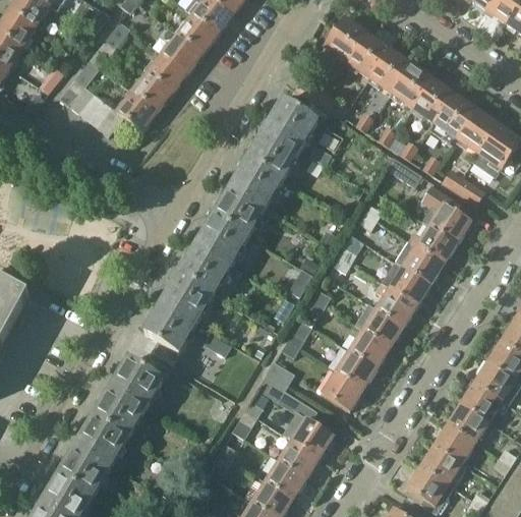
[(16,0),(10,9),(39,26),(52,6),(42,0),(16,0)]
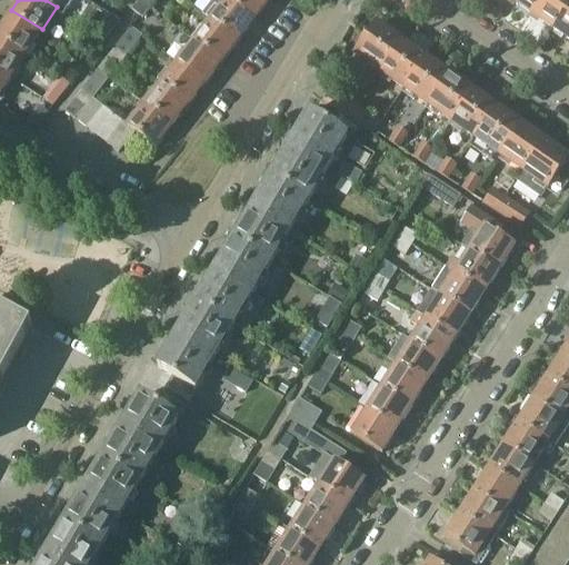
[(46,0),(57,7),(63,11),(70,0),(46,0)]
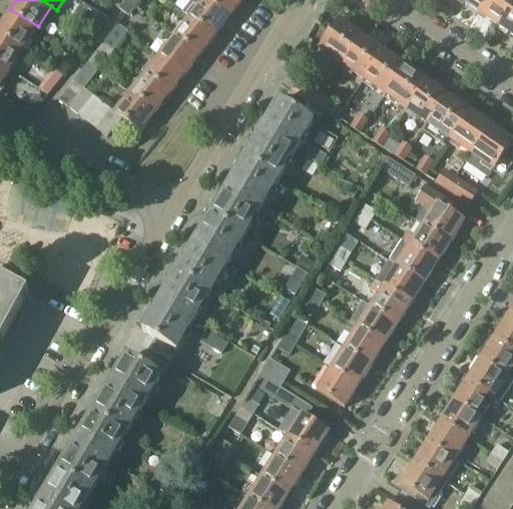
[(122,0),(118,5),(126,11),(129,14),(137,4),(132,0),(122,0)]
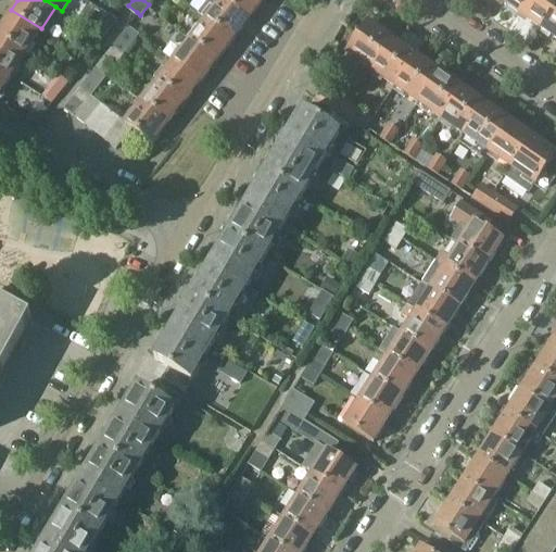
[(205,0),(199,10),(205,14),(234,37),(250,16),(228,0),(205,0)]
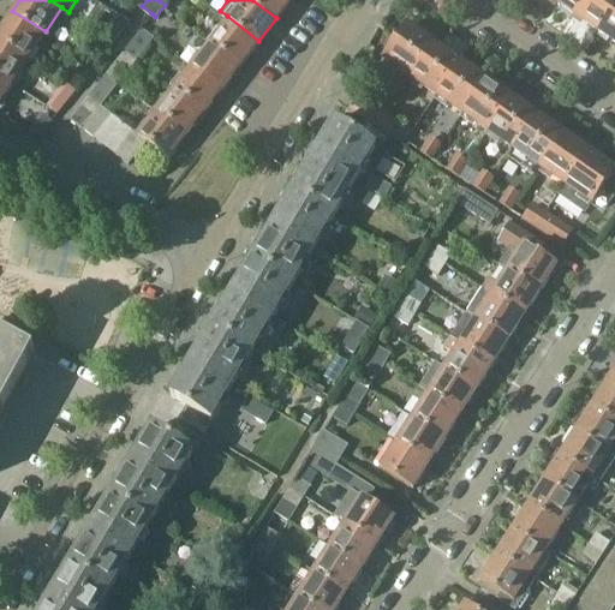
[(252,0),(276,18),(290,0),(252,0)]
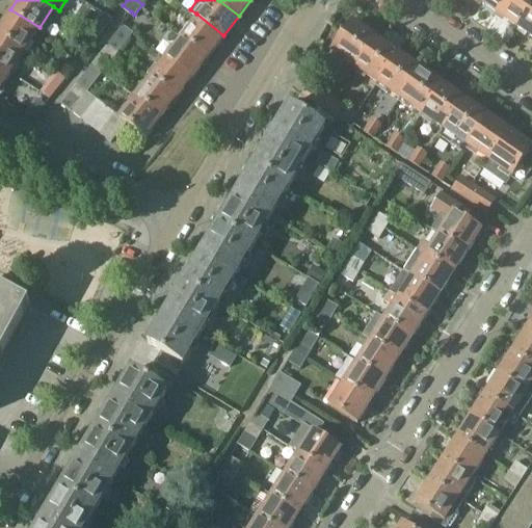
[(483,0),(497,9),(503,0),(483,0)]
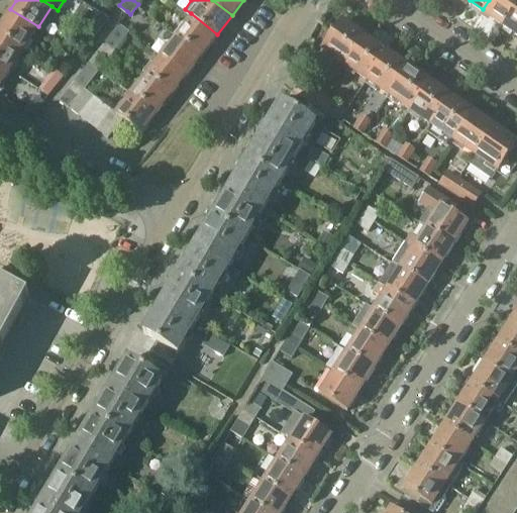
[(489,0),(483,9),(504,24),(516,5),(516,0),(489,0)]
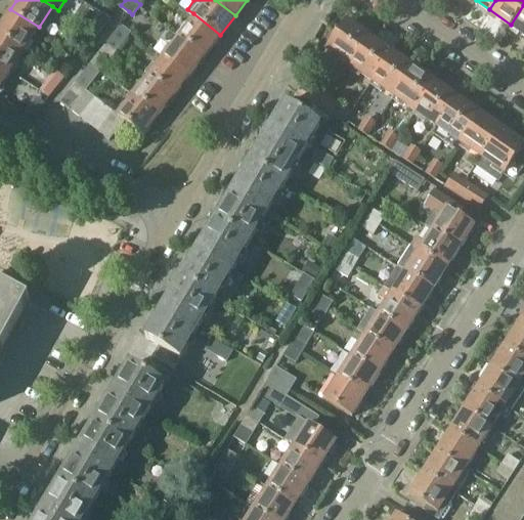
[(523,5),(511,25),(523,33),(523,5)]
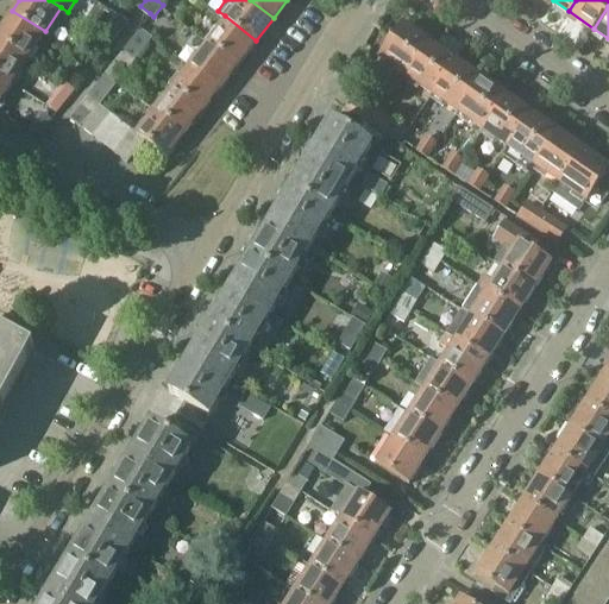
[(12,11),(0,30),(0,36),(30,55),(45,31),(12,11)]
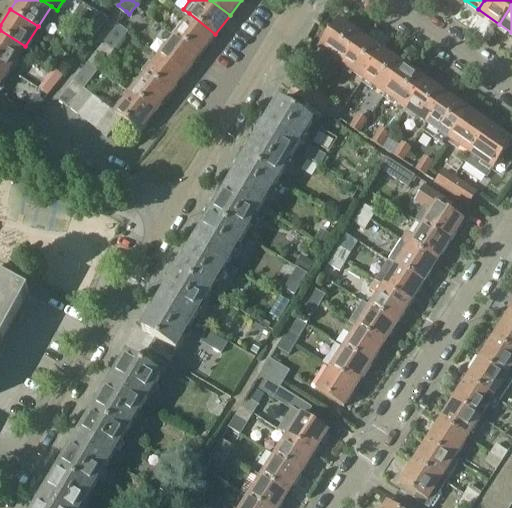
[(189,13),(174,32),(200,53),(215,34),(189,13)]
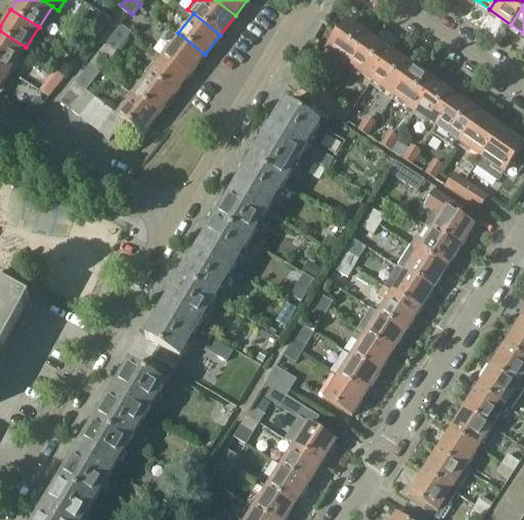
[(347,19),(328,48),(351,65),(370,36),(347,19)]
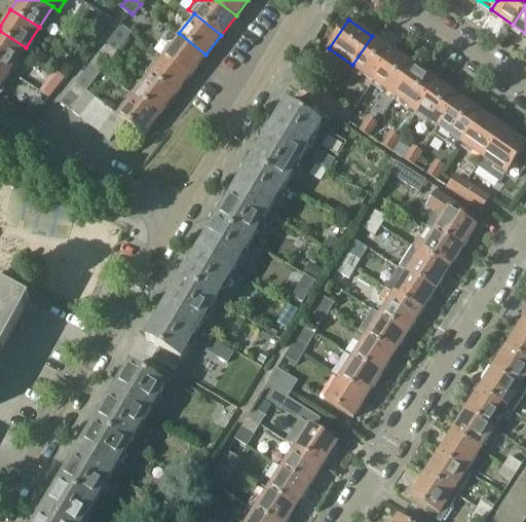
[(121,22),(115,31),(124,39),(132,30),(121,22)]
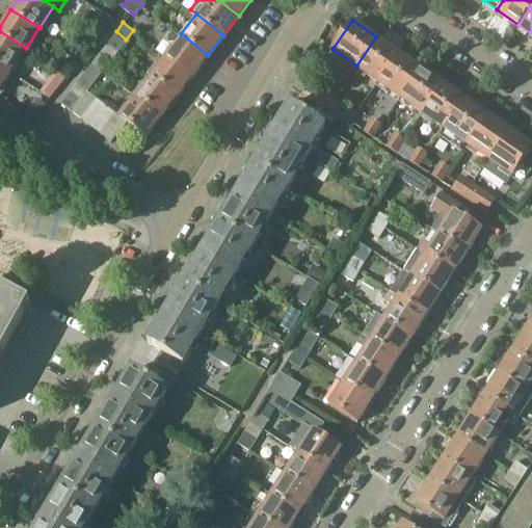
[(0,31),(0,60),(12,69),(26,48),(0,31)]
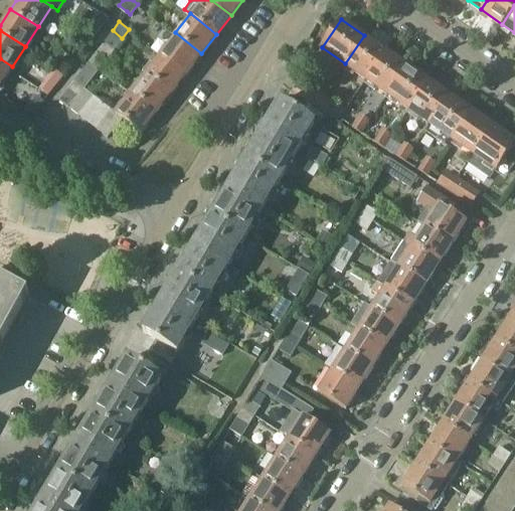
[(113,30),(105,39),(115,47),(122,38),(113,30)]
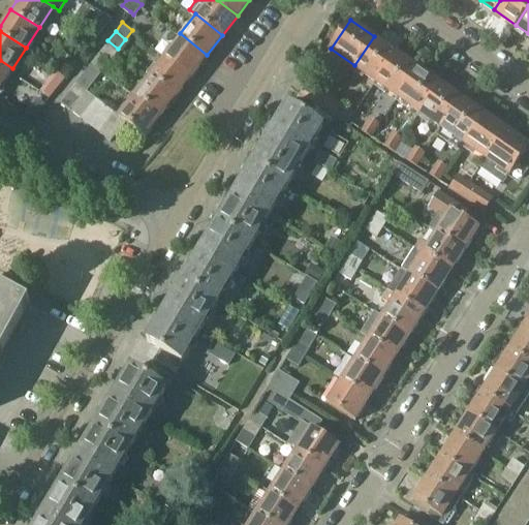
[(180,33),(164,54),(192,74),(207,55),(180,33)]
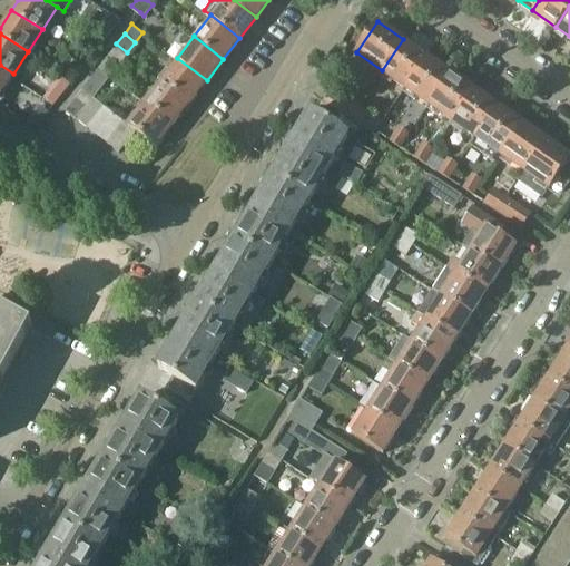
[(403,39),(382,70),(405,86),(426,56),(403,39)]
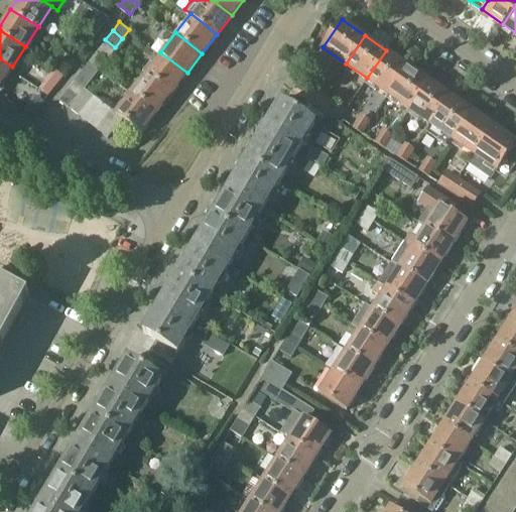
[(105,39),(98,49),(107,57),(115,47),(105,39)]
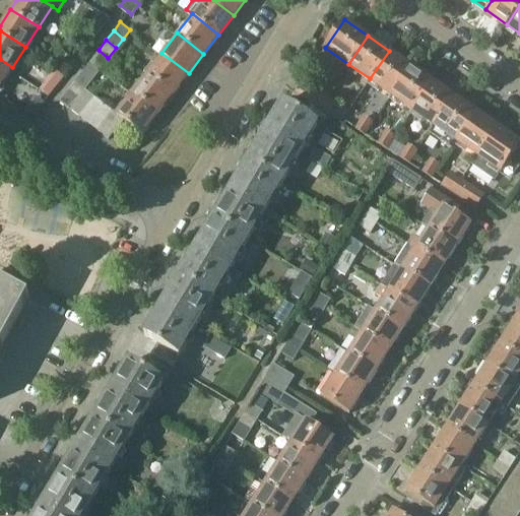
[(99,50),(90,59),(101,67),(108,58),(99,50)]
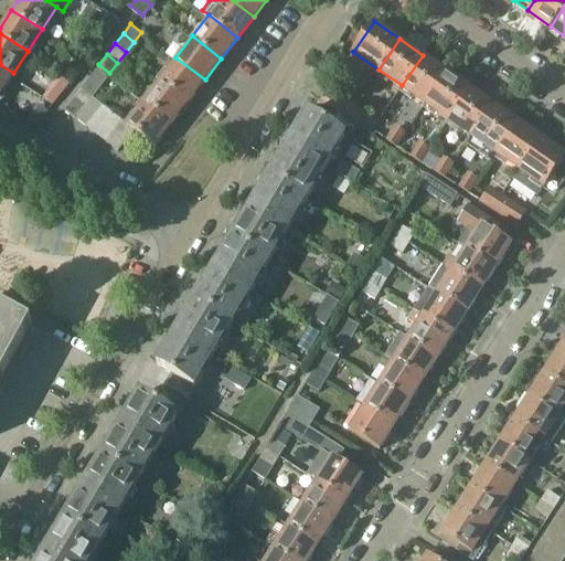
[(423,55),(402,85),(426,102),(447,72),(423,55)]
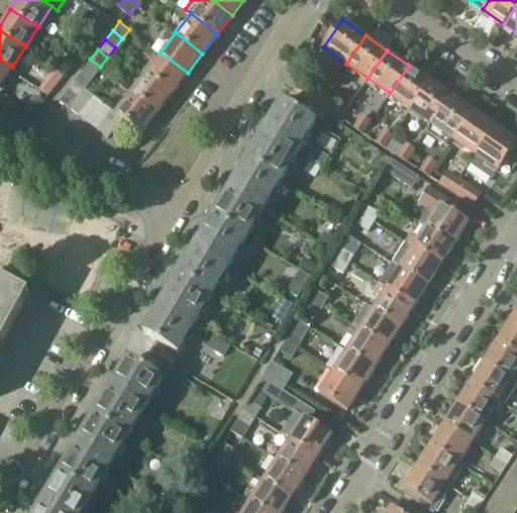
[(161,53),(145,72),(173,92),(188,73),(161,53)]
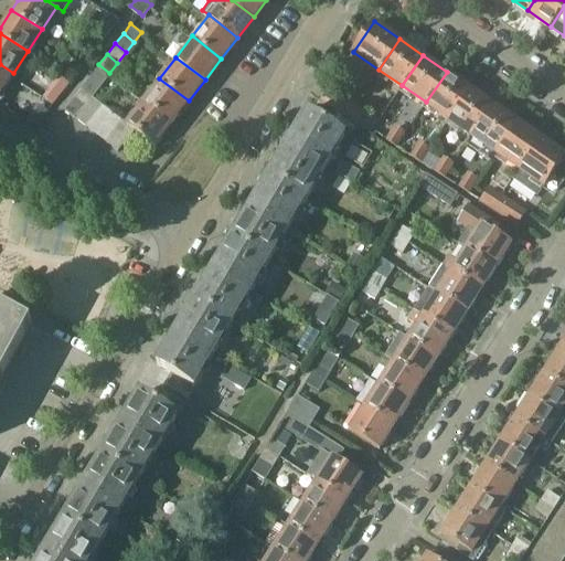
[(0,64),(0,93),(13,73),(0,64)]
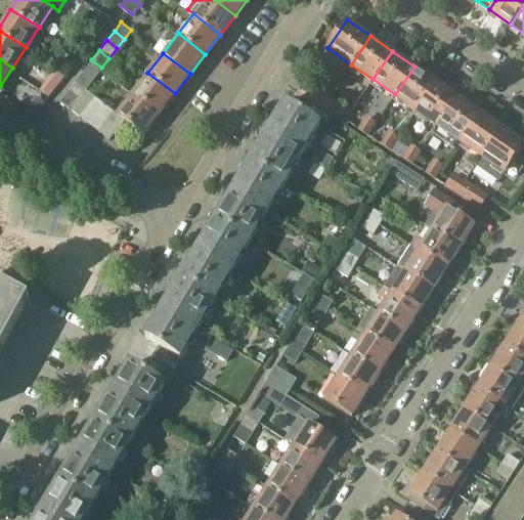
[(91,59),(84,70),(93,78),(101,68),(91,59)]
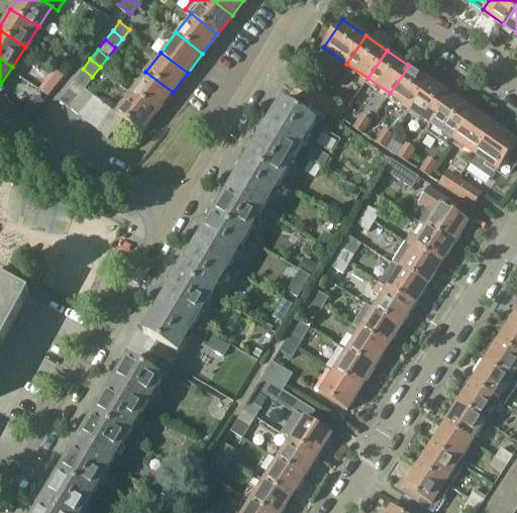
[(409,66),(390,93),(411,108),(430,81),(409,66)]
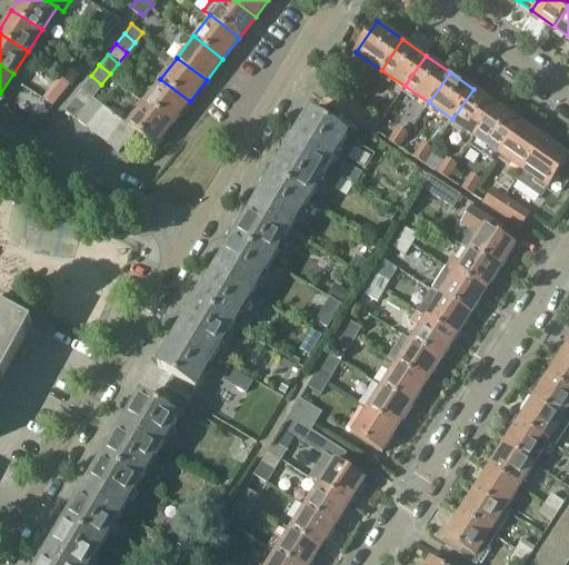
[(60,75),(43,96),(53,102),(55,101),(70,81),(60,75)]
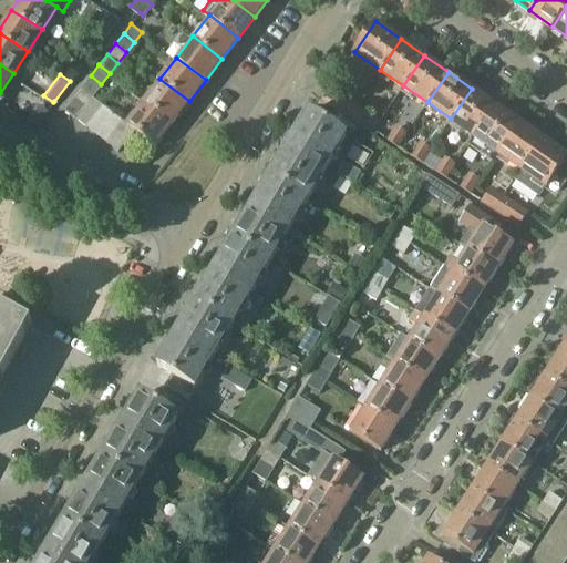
[(91,75),(83,86),(93,94),(101,84),(91,75)]
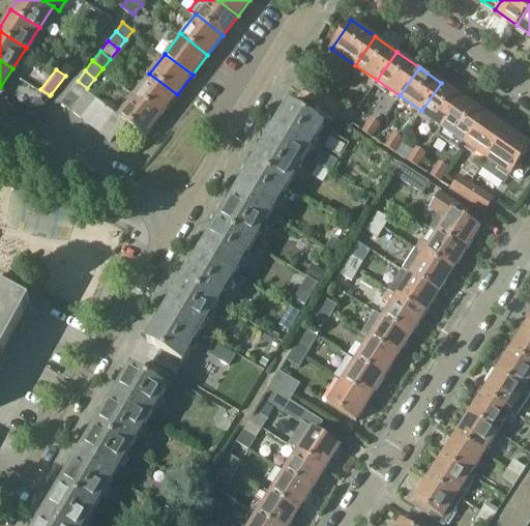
[(149,74),(135,93),(162,114),(177,94),(149,74)]
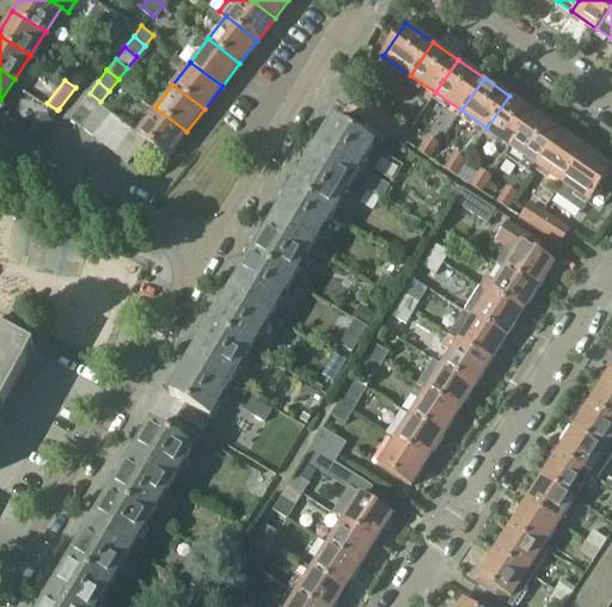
[(356,93),(348,105),(377,126),(385,112),(357,92),(356,93)]
